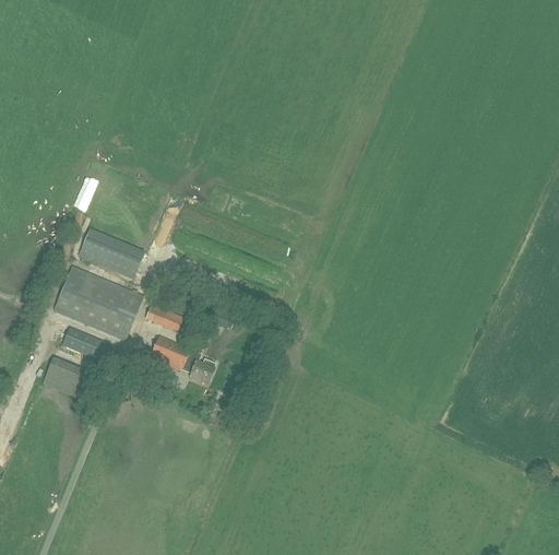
[(144,249),(90,226),(81,249),(135,271),(144,249)]
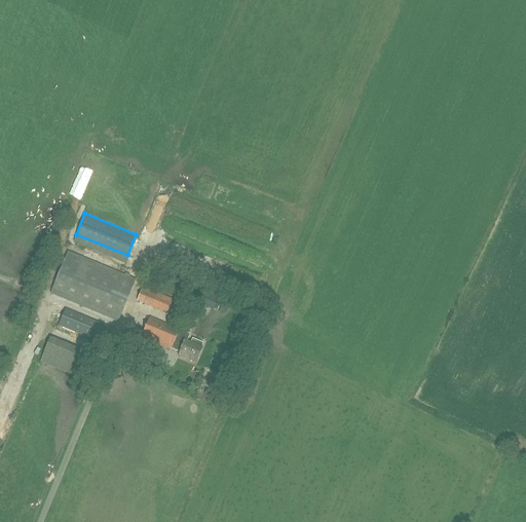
[(118,318),(135,276),(68,249),(51,290),(118,318)]
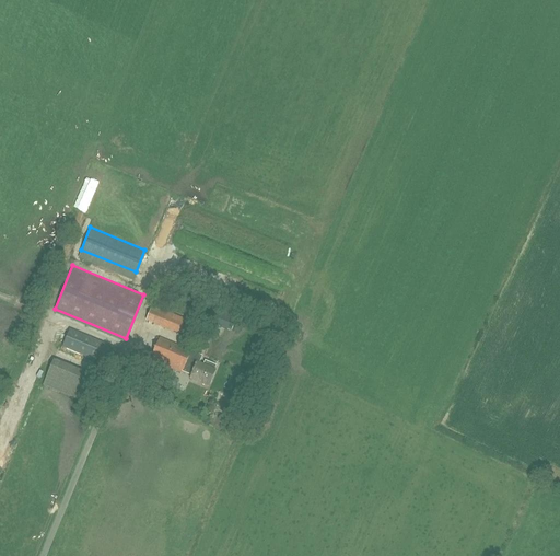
[(176,308),(196,316),(197,313),(229,325),(235,311),(184,291),(176,308)]
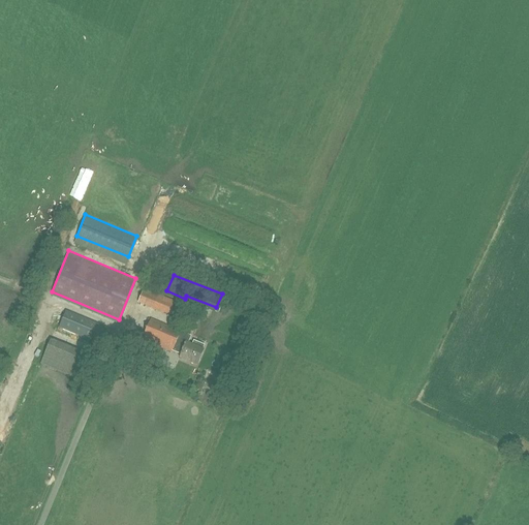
[(168,312),(175,299),(143,285),(136,299),(168,312)]
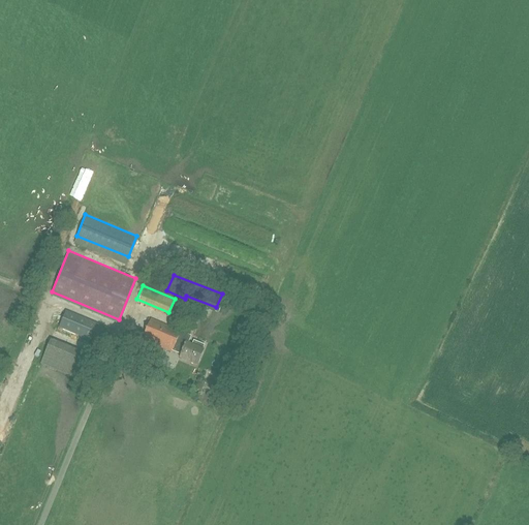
[(66,308),(59,325),(104,342),(111,327),(66,308)]
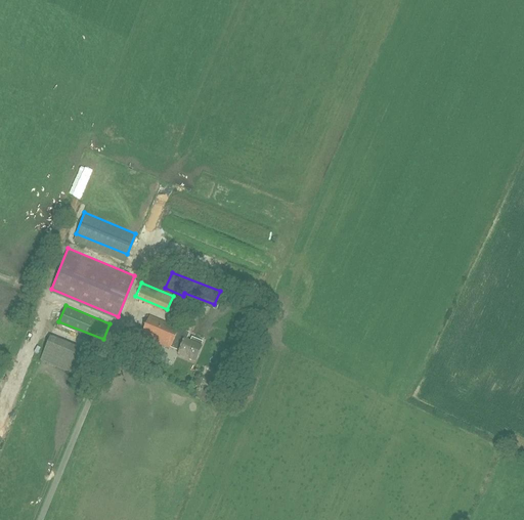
[(191,335),(189,339),(186,337),(189,330),(149,312),(140,334),(170,346),(171,344),(179,347),(177,351),(194,358),(201,343),(202,339),(191,335)]
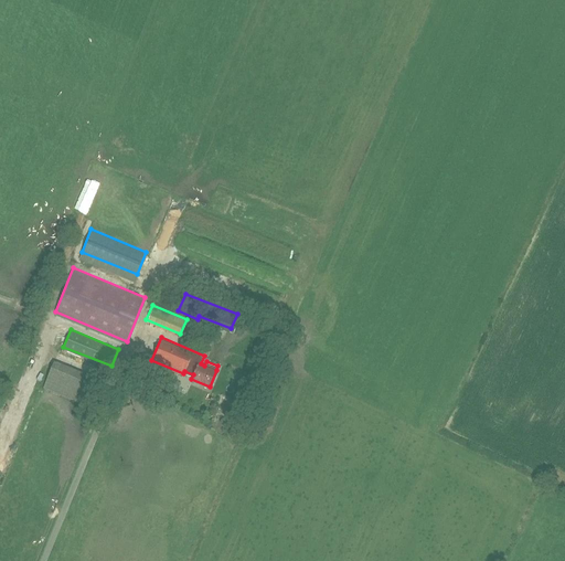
[(50,367),(43,384),(89,404),(97,387),(50,367)]
